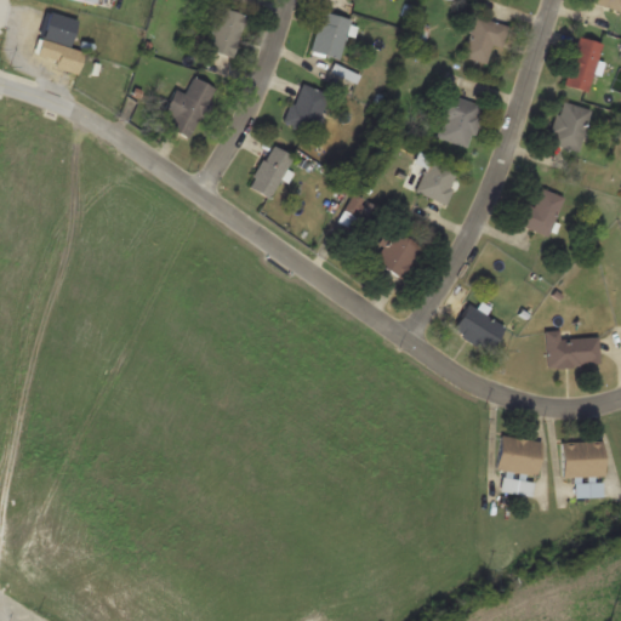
[(620,0),(592,0),(592,3),(620,11),(620,0)]
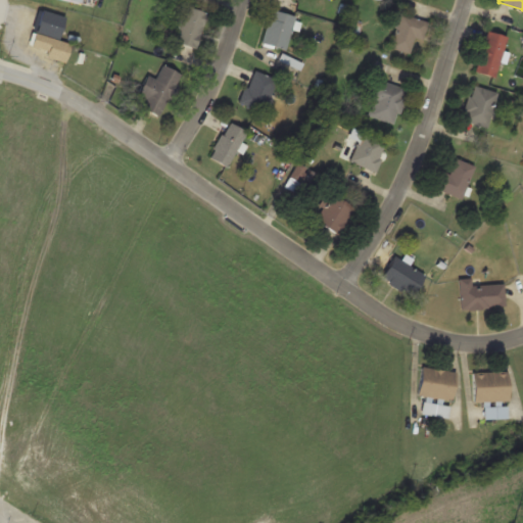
[(174,41),(195,48),(207,13),(186,5),(174,41)]
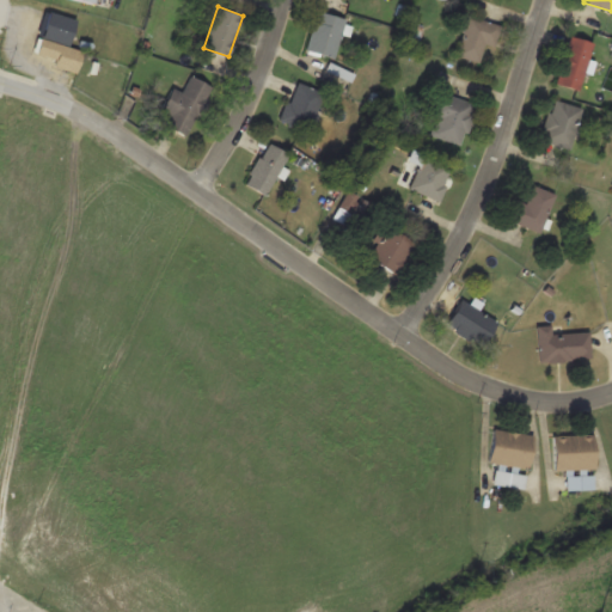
[(83,50),(68,47),(77,18),(47,11),(34,57),(78,68),(83,50)]
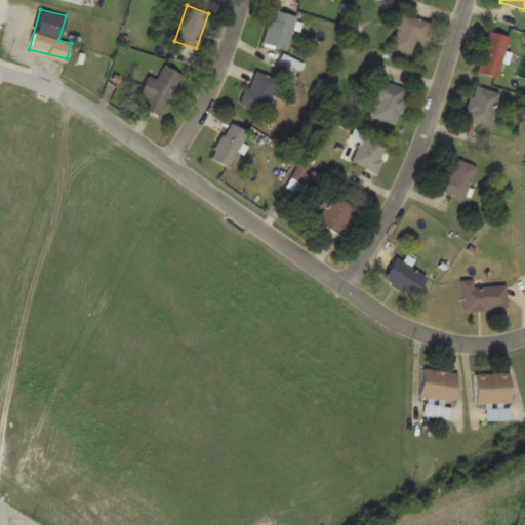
[(296,16),(273,9),(261,41),(285,49),(296,16)]
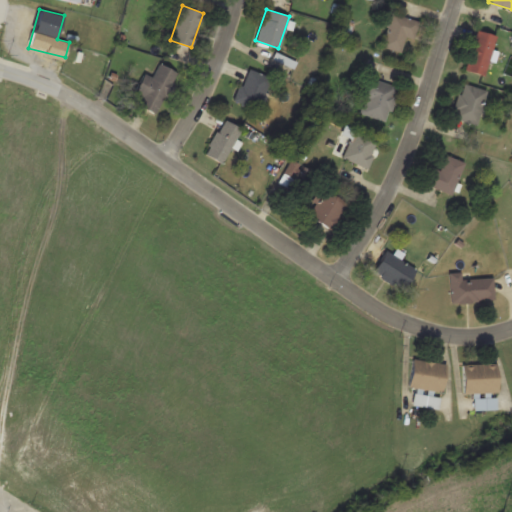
[(401,52),(405,35),(415,38),(419,20),(390,13),(382,47),(401,52)]
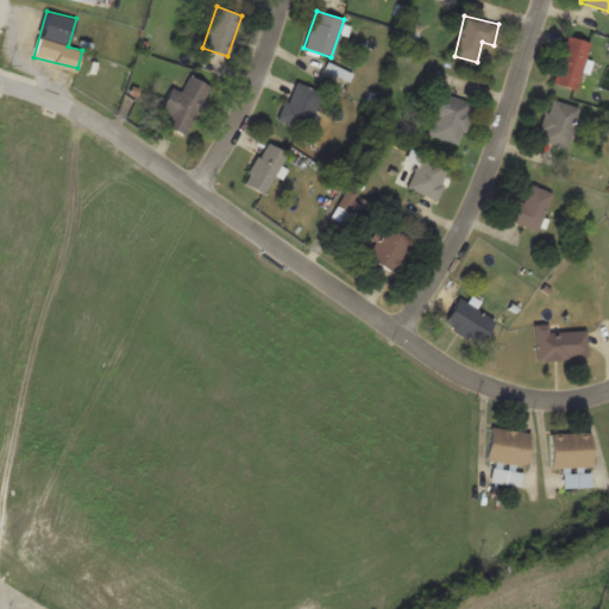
[(554,85),(577,89),(589,41),(565,36),(554,85)]
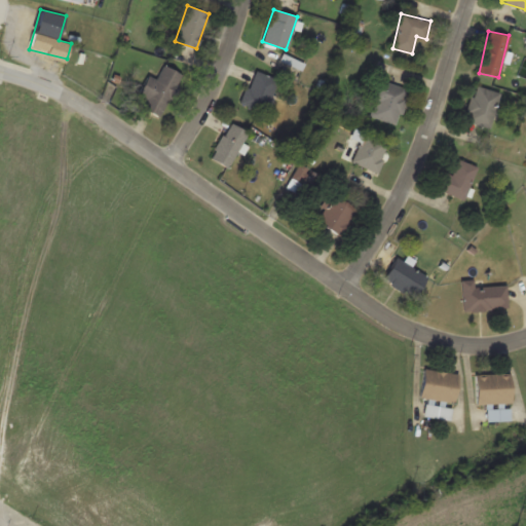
[(141,109),(161,117),(180,73),(163,66),(157,79),(147,75),(139,95),(146,98),(141,109)]
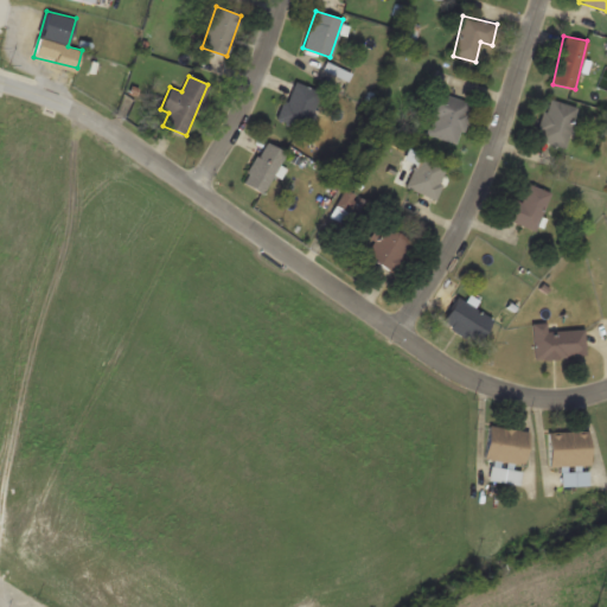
[(304,129),(321,94),(295,81),(278,117),(304,129)]
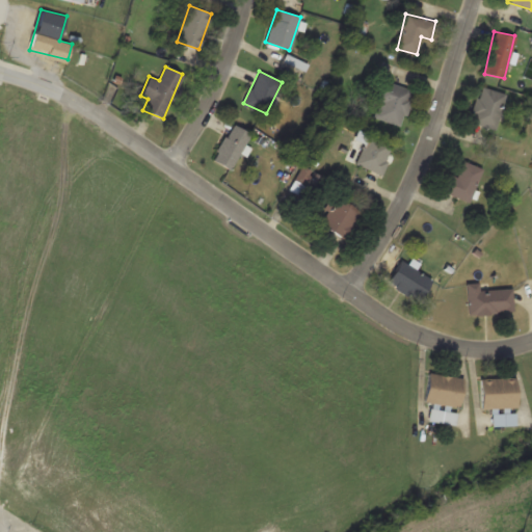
[(374,101),(379,103),(375,117),(401,125),(411,89),(380,80),(374,101)]
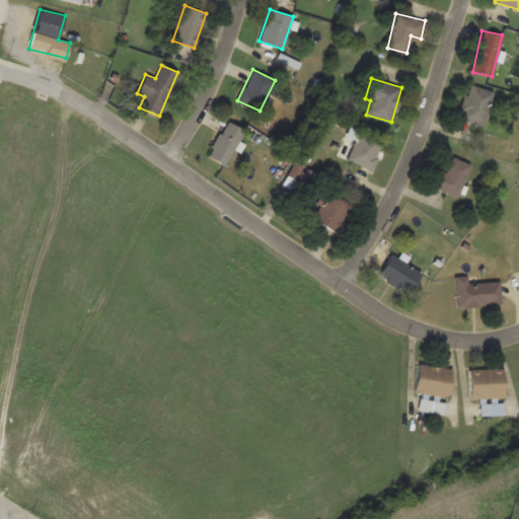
[(483,126),(493,91),(468,84),(457,119),(483,126)]
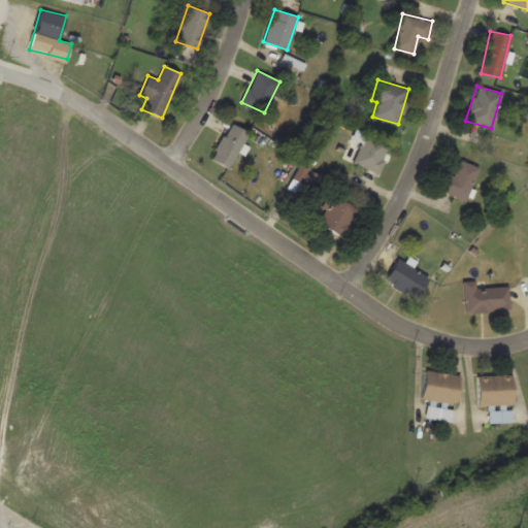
[(210,157),(227,168),(249,133),(231,123),(210,157)]
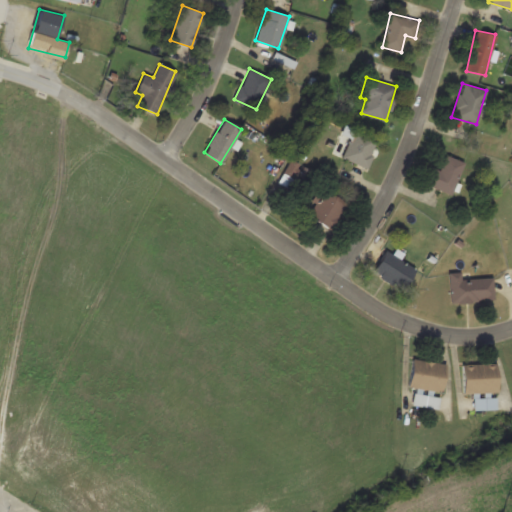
[(378,140),(354,129),(341,157),(366,168),(378,140)]
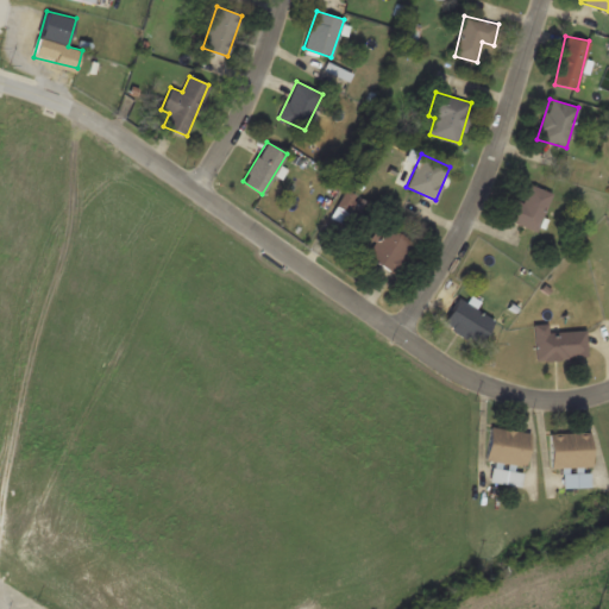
[(514,199),(506,218),(535,231),(552,194),(531,183),(522,202),(514,199)]
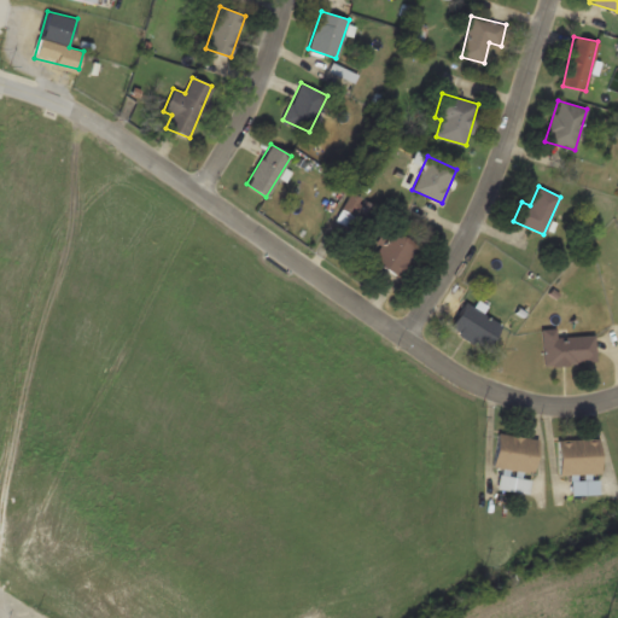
[(400,277),(417,244),(386,228),(369,260),(400,277)]
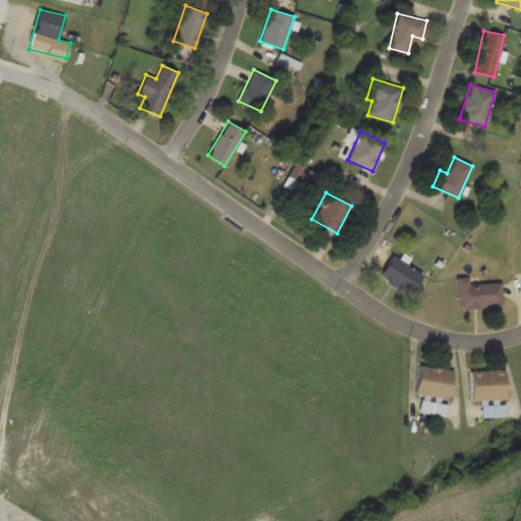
[(408,295),(422,274),(393,254),(379,276),(408,295)]
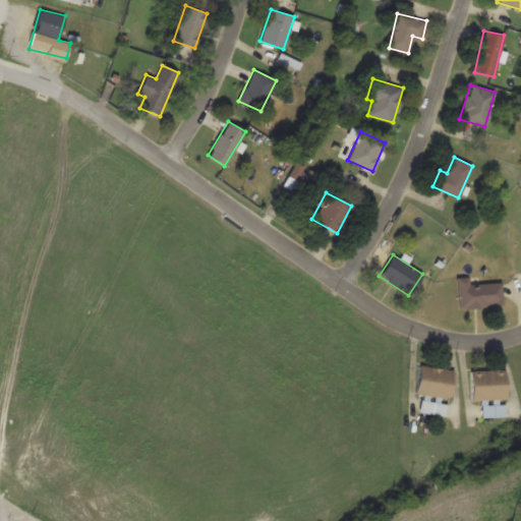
[(501,283),(469,284),(469,277),(456,277),(458,307),(503,305),(501,283)]
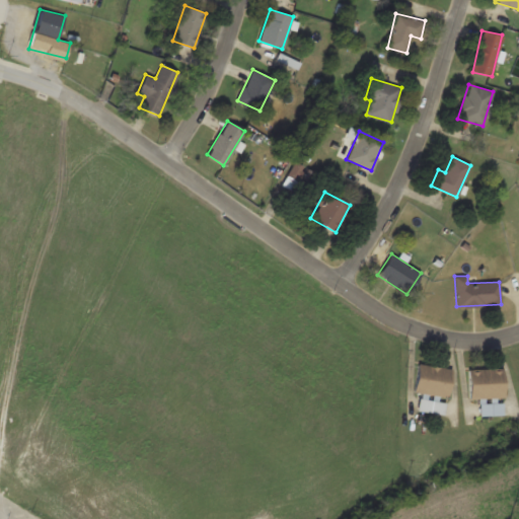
[(414,392),(421,392),(419,411),(444,414),(446,399),(447,399),(451,368),(418,364),(414,392)]
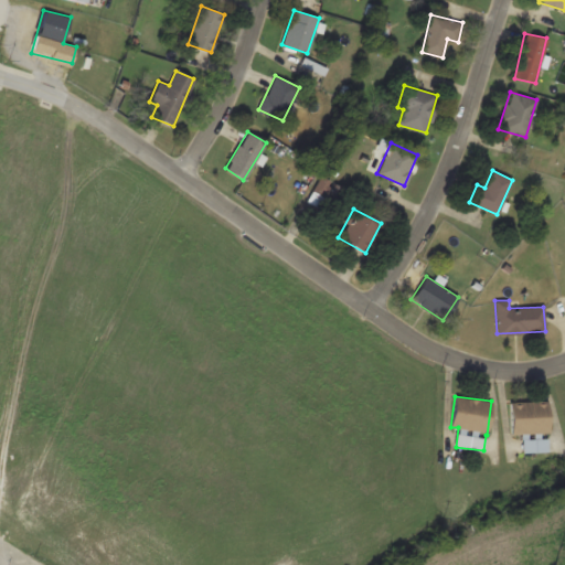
[(510,402),(510,433),(546,433),(546,402),(510,402)]
